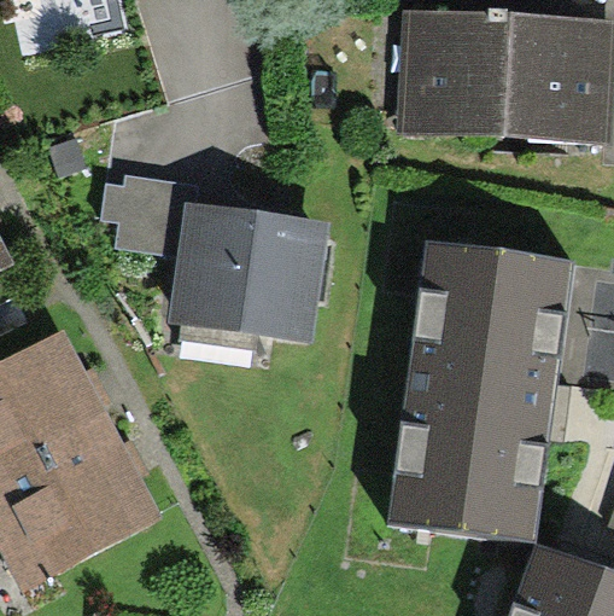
[(609,18),(401,7),(395,129),(603,140),(609,18)]
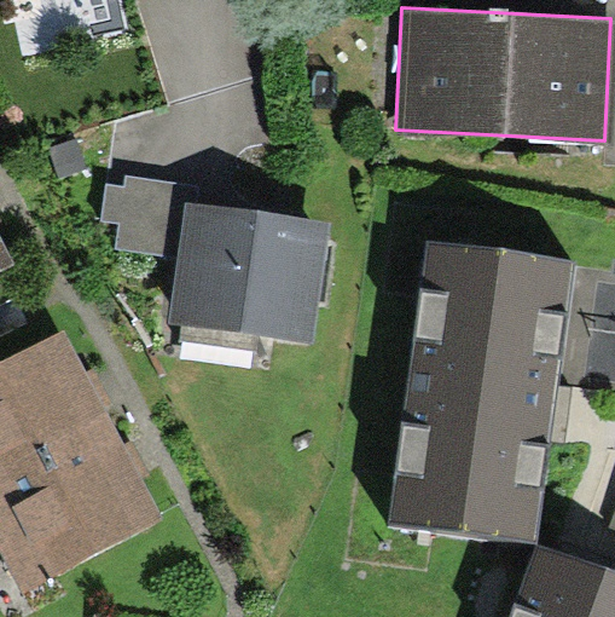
[(112,243),(177,253),(184,205),(187,180),(123,171),(122,183),(105,180),(99,215),(116,218),(112,243)]
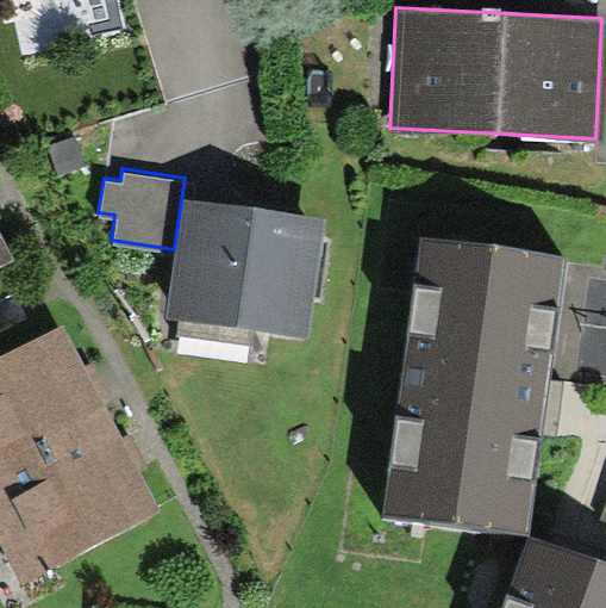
[(305,340),(322,223),(283,217),(181,202),(174,249),(163,320),(305,340)]
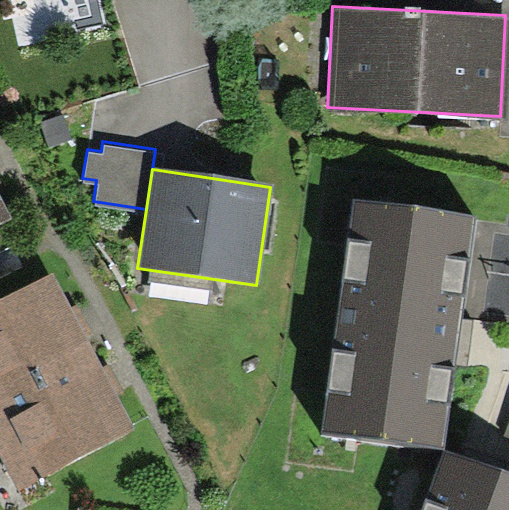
[(476,214),(353,197),(321,428),(444,445),(459,341),(476,214)]
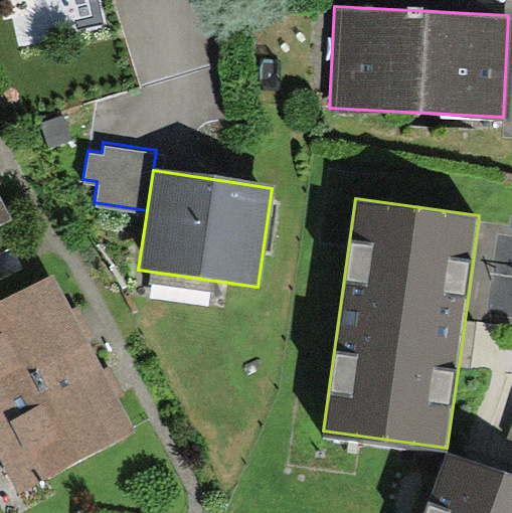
[(69,322),(49,285),(0,311),(0,467),(17,498),(130,439),(105,391),(69,322)]
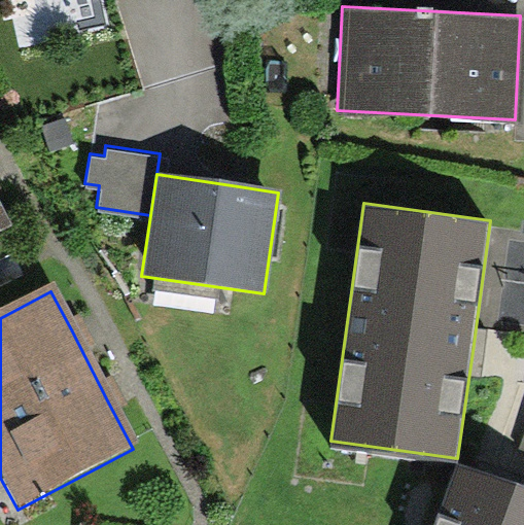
[(523,524),(523,488),(499,480),(459,464),(437,524),(523,524)]
